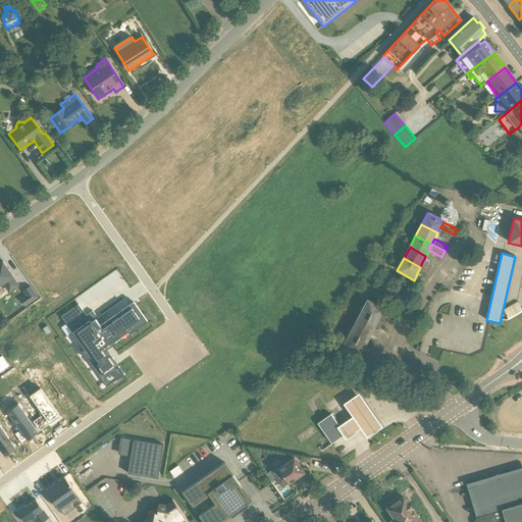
[(0,289),(14,279),(2,261),(0,262),(0,289)]
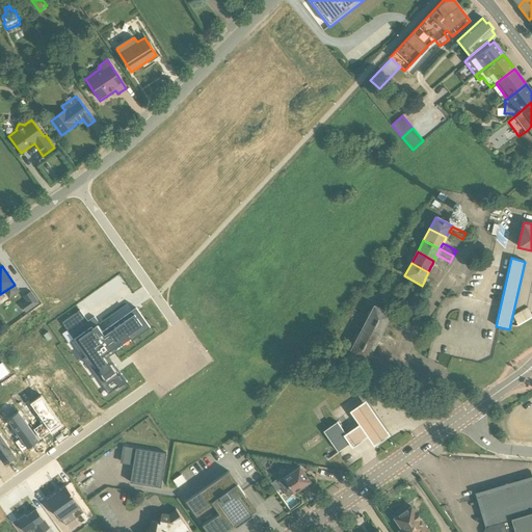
[(430,267),(428,272),(441,280),(445,273),(437,270),(430,267)]
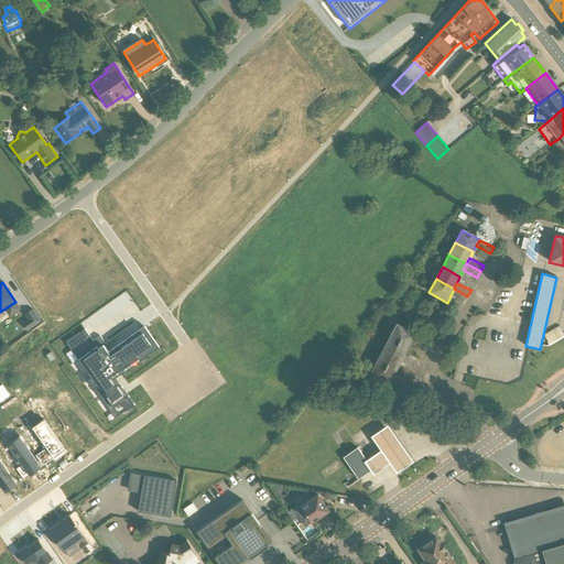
[(467,296),(454,289),(452,293),(451,295),(456,299),(465,302),(467,296)]
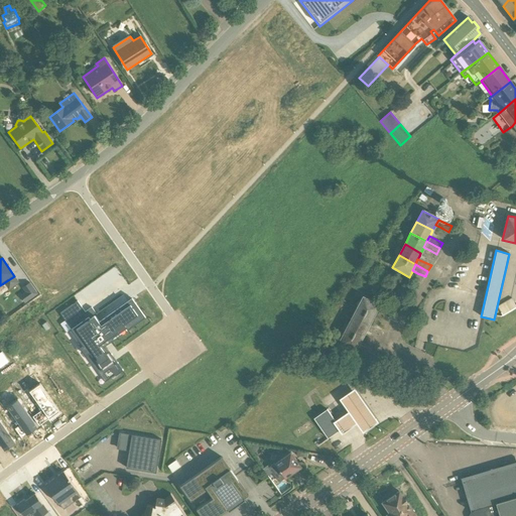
[(362,296),(356,307),(373,316),(375,311),(377,308),(379,305),(362,296)]
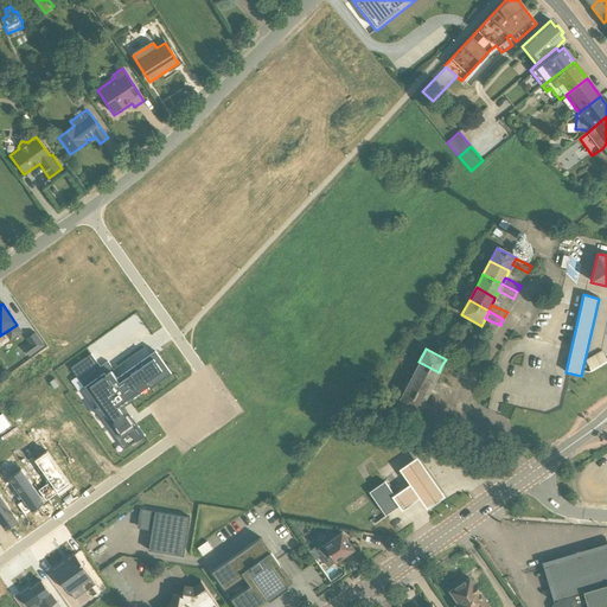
[(90,355),(70,369),(83,388),(80,390),(123,449),(142,435),(123,407),(171,374),(155,351),(116,379),(112,372),(113,370),(107,362),(100,368),(90,355)]
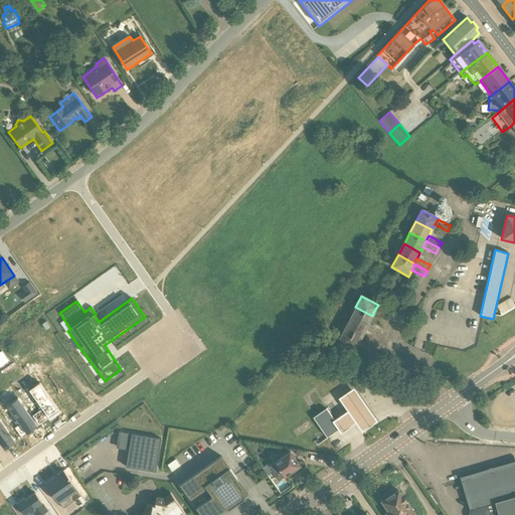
[(355,307),(349,319),(366,327),(367,325),(369,322),(372,316),(355,307)]
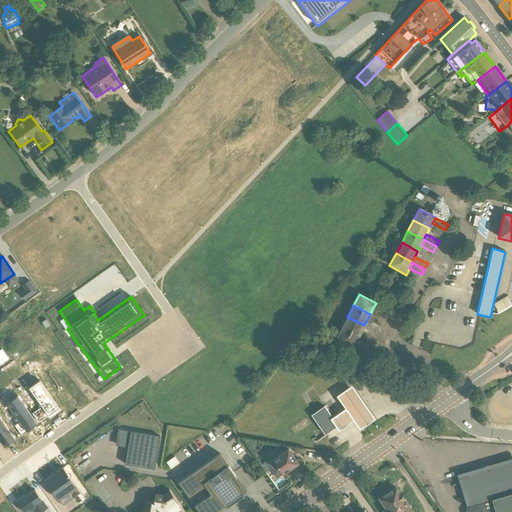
[(372,309),(370,314),(383,320),(385,315),(379,312),(372,309)]
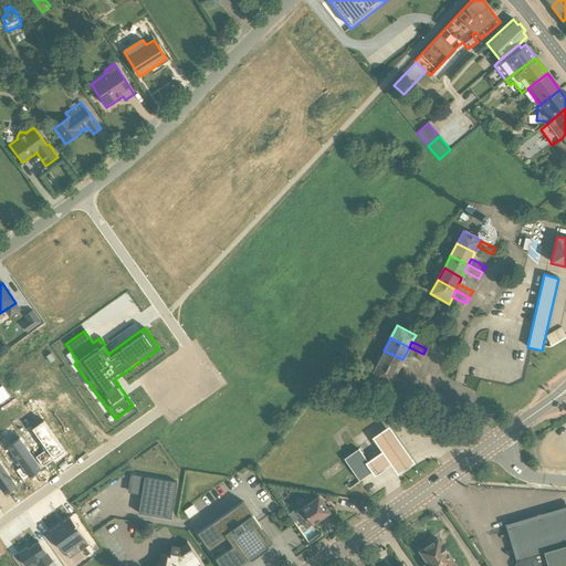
[(423,354),(409,347),(406,354),(412,357),(419,362),(423,354)]
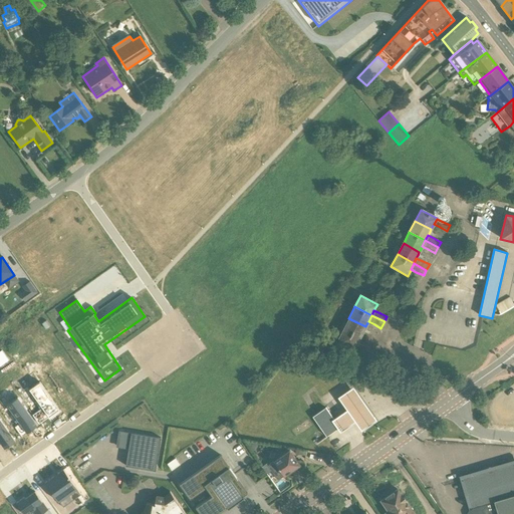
[(348,318),(342,329),(359,338),(362,332),(363,329),(365,326),(348,318)]
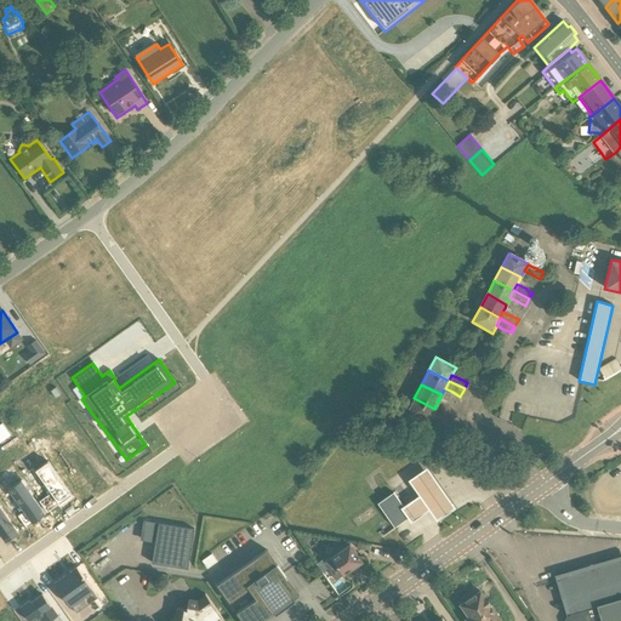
[(434,409),(414,398),(406,411),(427,422),(431,415),(434,409)]
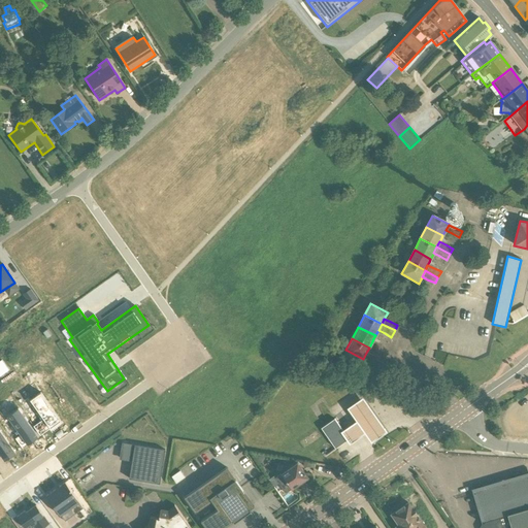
[(378,345),(372,341),(369,348),(382,354),(385,349),(378,345)]
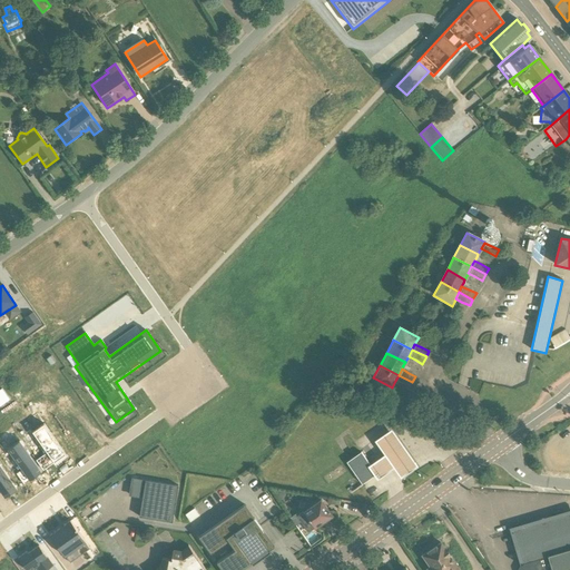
[(412,382),(399,375),(395,381),(409,389),(412,382)]
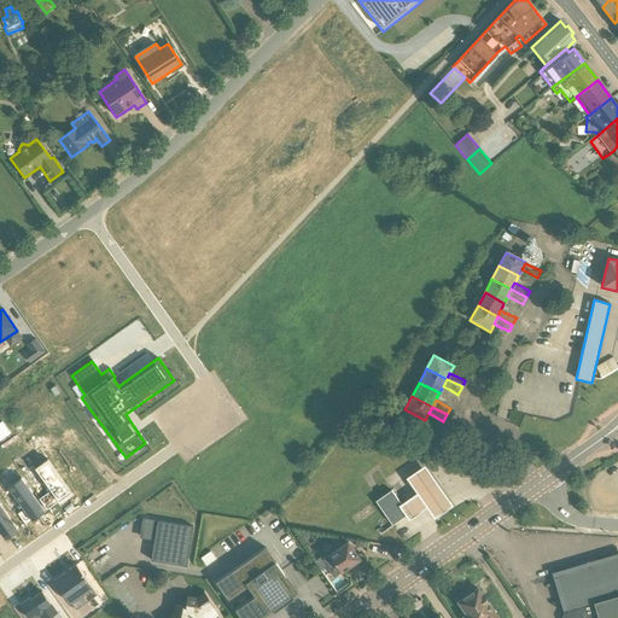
[(47,511),(71,494),(47,460),(35,468),(51,490),(39,500),(47,511)]
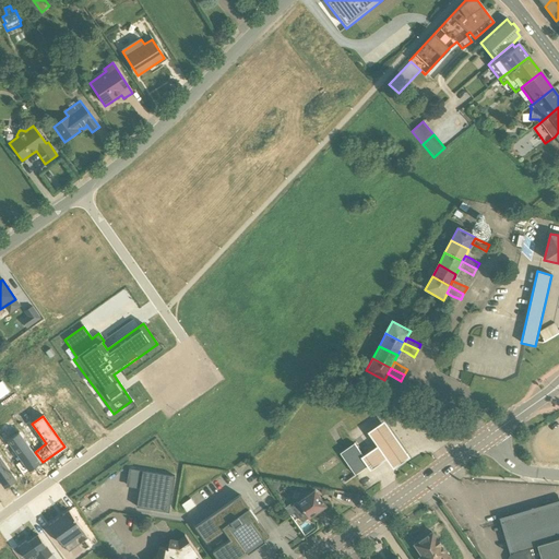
[(363,456),(369,465),(367,466),(369,471),(385,459),(392,468),(408,458),(383,421),(367,432),(377,447),(363,456)]
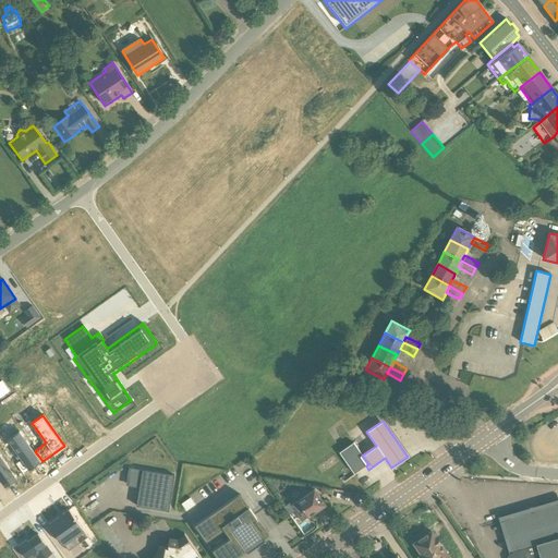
[(23,474),(40,462),(19,433),(7,441),(20,462),(15,464),(23,474)]
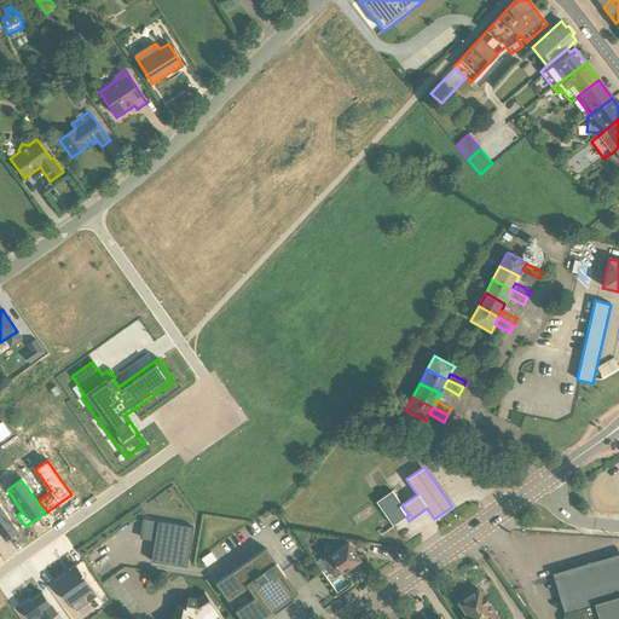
[(406,516),(409,515),(401,505),(392,491),(376,502),(393,526),(406,516)]
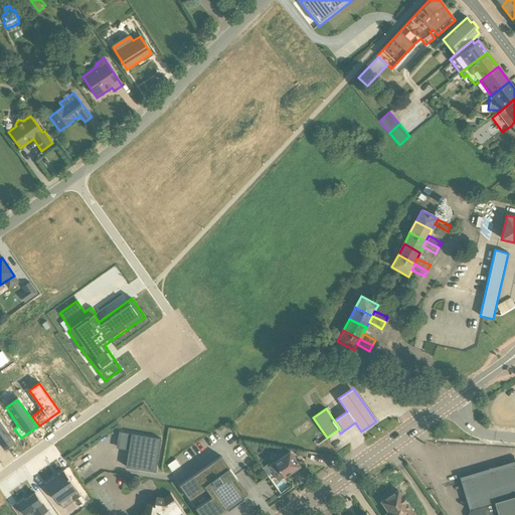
[(0,420),(0,444),(4,450),(15,443),(0,420)]
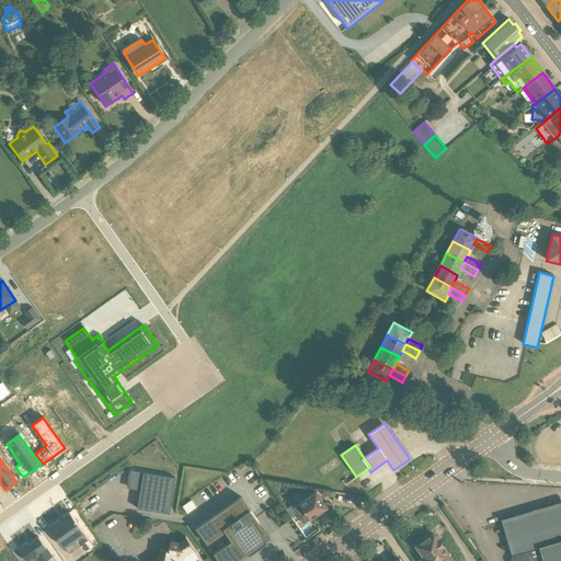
[(137,508),(169,514),(175,479),(142,472),(137,508)]
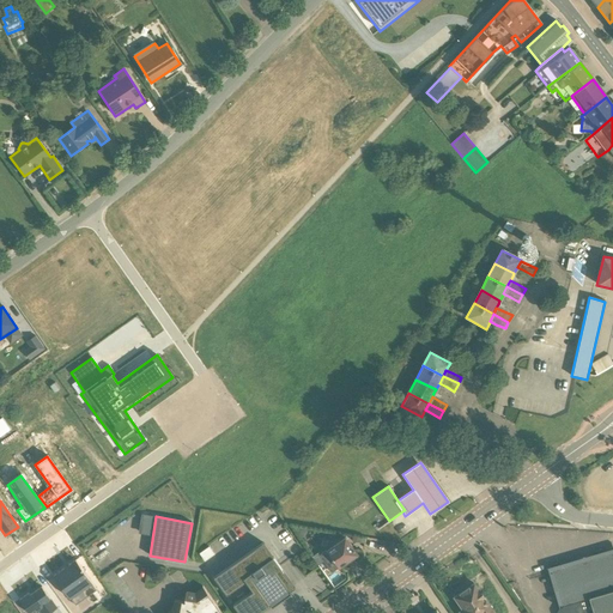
[(320,556),(323,562),(332,572),(341,566),(343,568),(347,564),(346,562),(351,559),(352,560),(359,556),(359,554),(359,553),(359,552),(359,551),(358,551),(358,550),(357,550),(356,550),(354,551),(345,536),(326,550),(327,551),(320,556)]
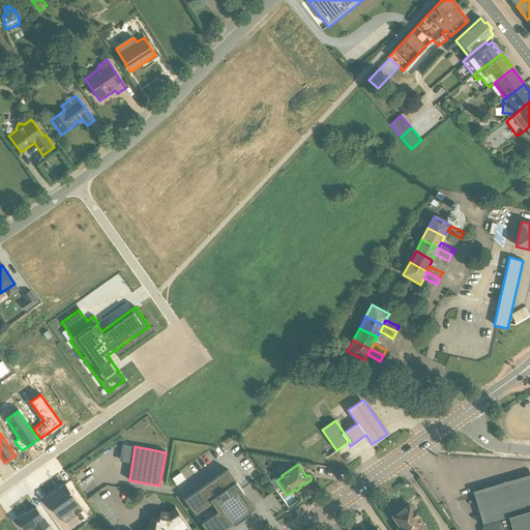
[(218,511),(202,524),(206,529),(219,529),(232,522),(235,525),(252,513),(248,509),(253,506),(228,470),(185,500),(195,514),(212,501),(218,511)]
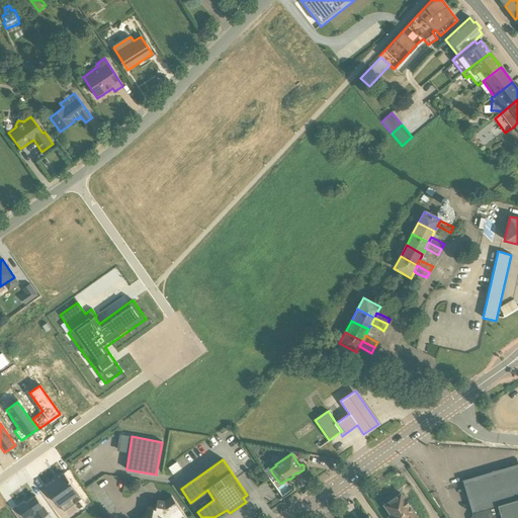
[(174,472),(183,467),(179,461),(171,467),(174,472)]
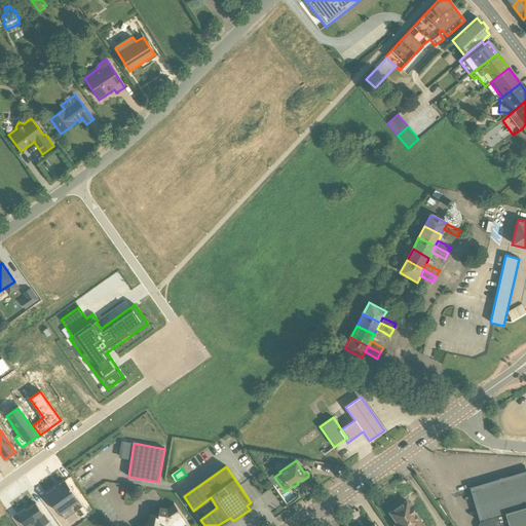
[(525,525),(525,471),(470,488),(480,522),(477,525),(508,525),(509,525),(508,525),(525,525)]
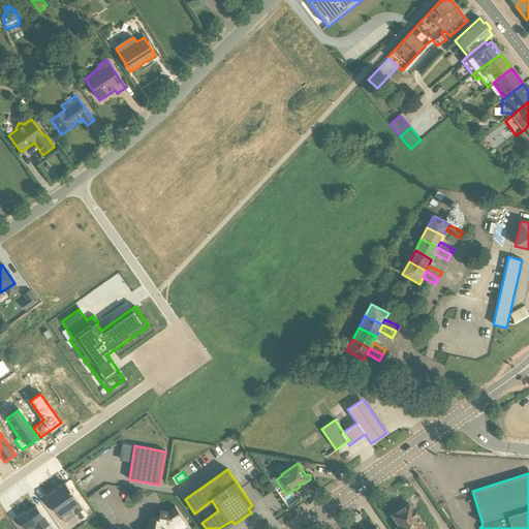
[(274,488),(279,485),(276,479),(274,476),(269,480),(274,488)]
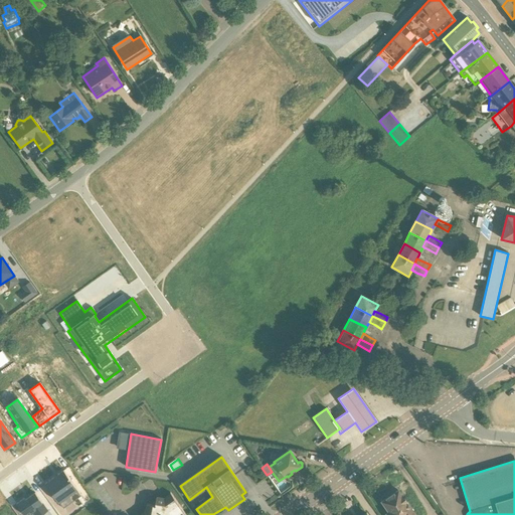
[(78,491),(63,470),(44,484),(59,505),(78,491)]
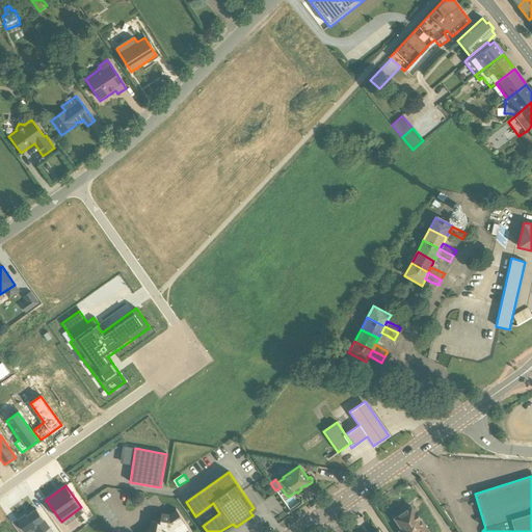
[(397,531),(398,531),(430,531),(411,505),(393,519),(400,529),(397,531)]
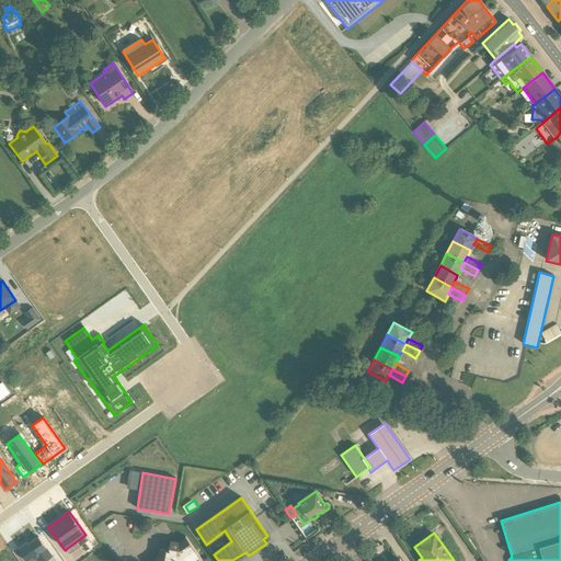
[(44,560),(52,557),(37,537),(27,544),(26,542),(18,548),(26,560),(30,560),(35,558),(37,560),(44,560)]
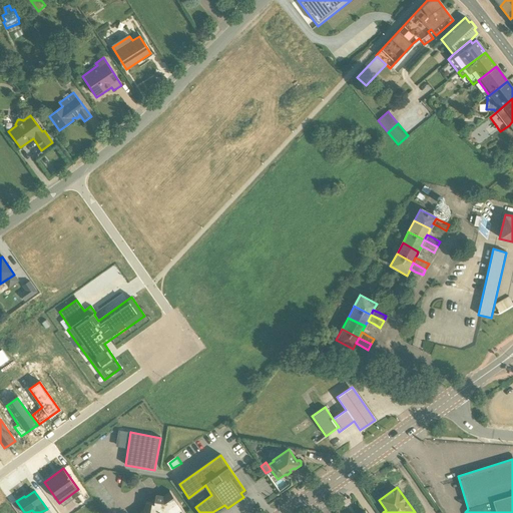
[(145,503),(143,509),(137,512),(184,512),(168,491),(162,496),(156,495),(153,504),(145,503)]
